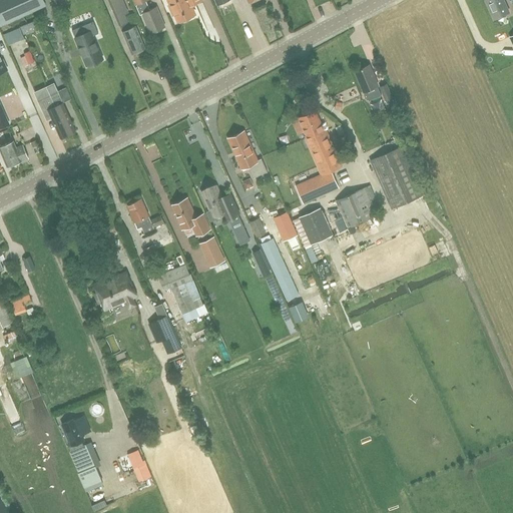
[(0,0),(0,23),(1,25),(45,6),(42,0),(0,0)]
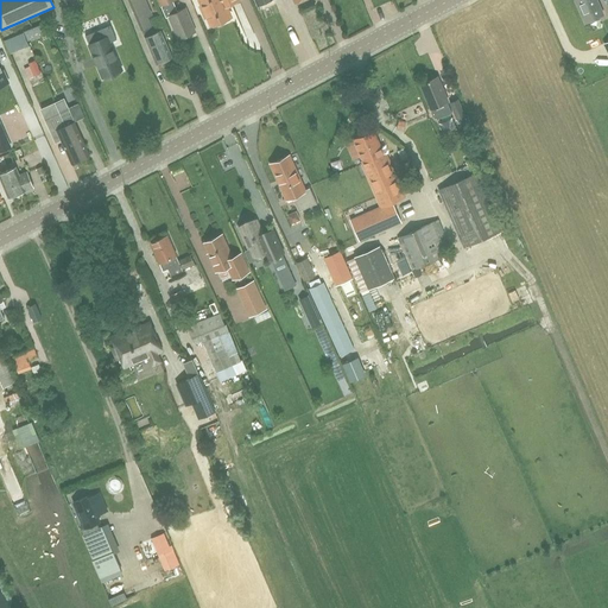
[(145,0),(128,0),(157,64),(172,57),(160,31),(154,33),(153,31),(150,32),(147,27),(151,25),(147,17),(152,14),(145,0)]
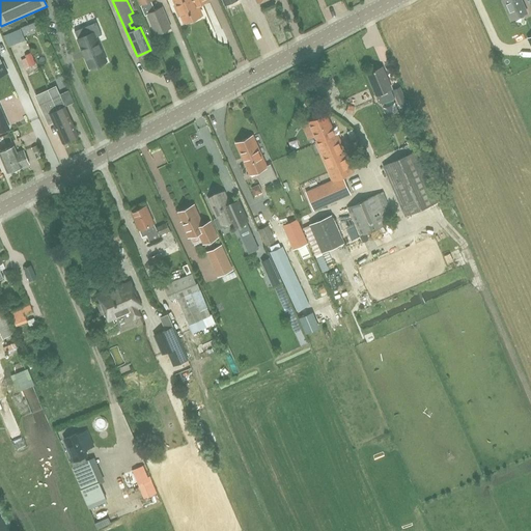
[(138,0),(145,16),(147,15),(156,34),(171,28),(162,7),(156,10),(151,1),(152,0),(138,0)]
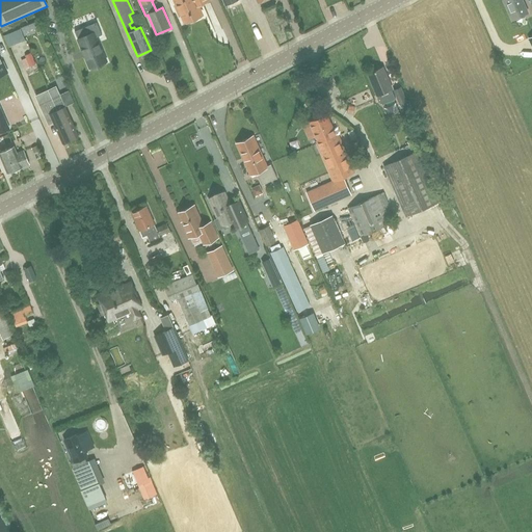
[(203,15),(197,4),(207,0),(175,0),(178,4),(175,6),(179,16),(182,15),(185,22),(192,19),(193,21),(201,18),(200,16),(203,15)]
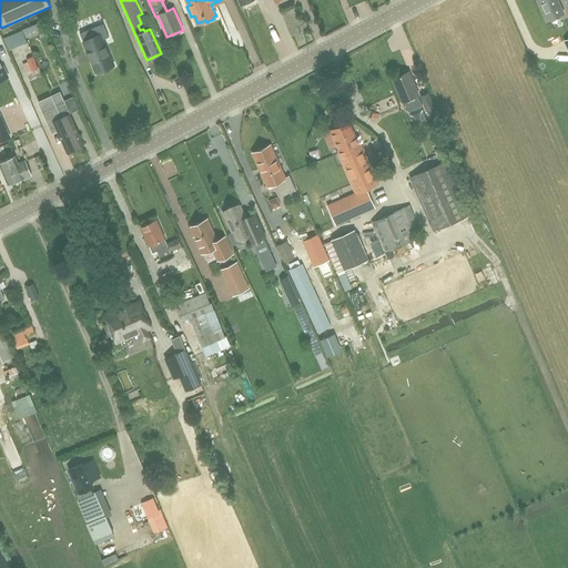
[(544,0),(548,9),(543,12),(547,21),(563,14),(556,0),(544,0)]
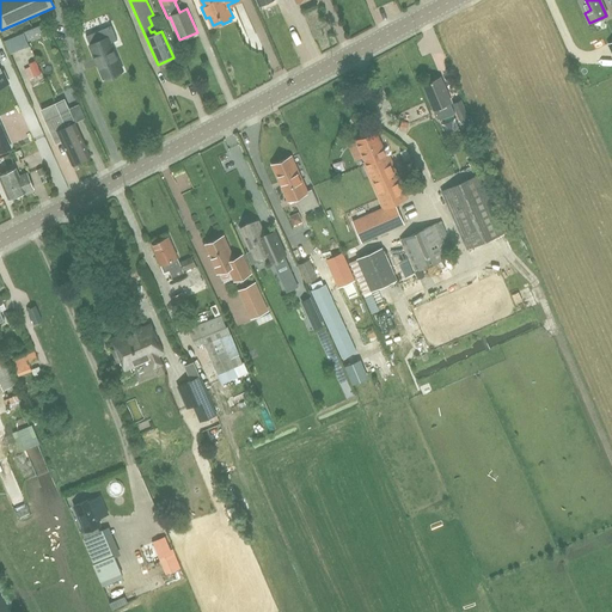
[(103,40),(90,44),(104,79),(122,71),(110,43),(117,40),(111,25),(99,30),(103,40)]
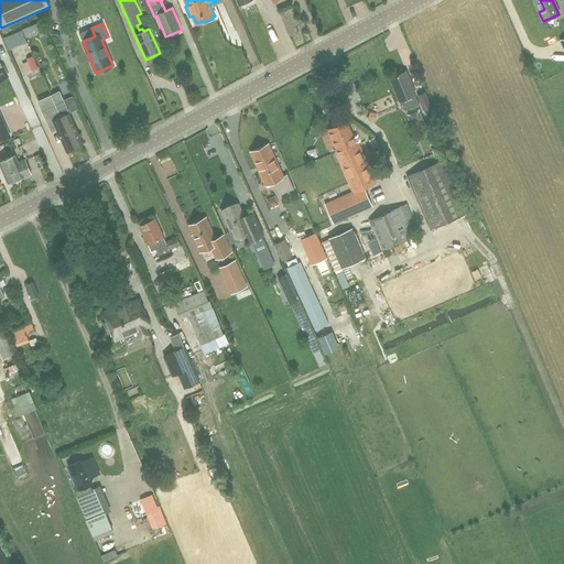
[(14,51),(33,44),(29,32),(10,38),(14,51)]
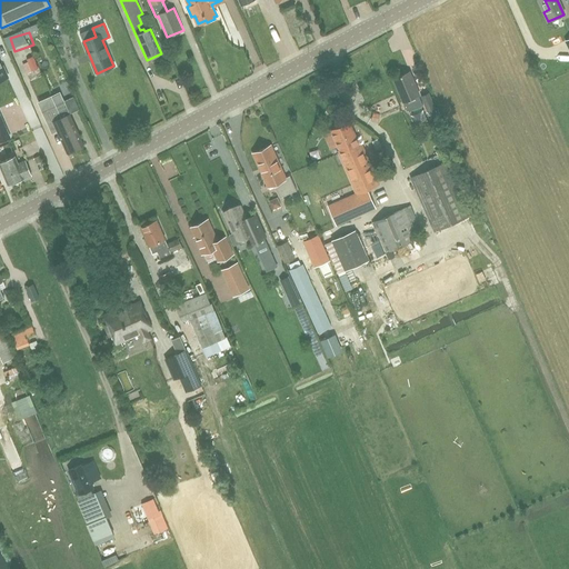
[(131,33),(120,37),(126,56),(137,52),(131,33)]
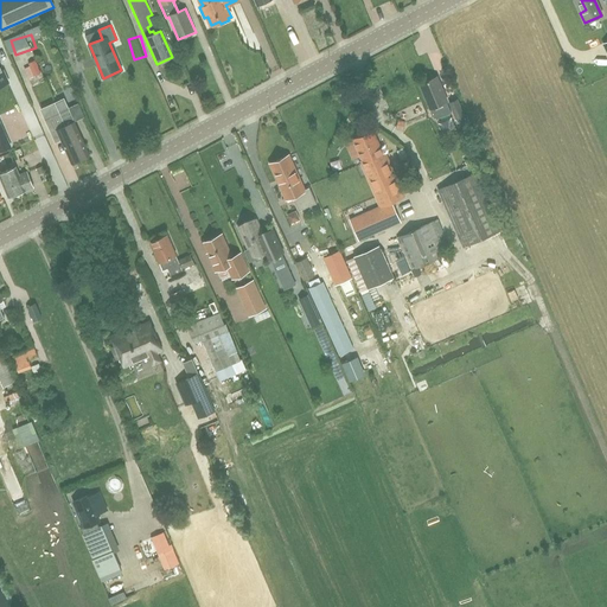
[(29,63),(34,76),(33,77),(37,85),(45,82),(42,74),(40,74),(34,61),(29,63)]
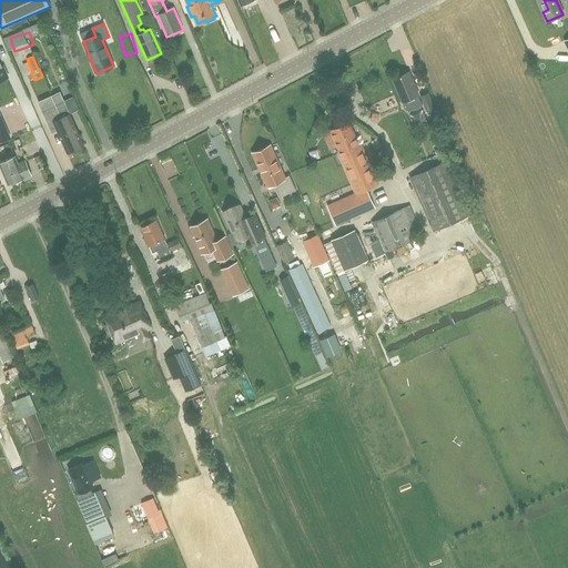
[(422,105),(417,95),(419,95),(409,71),(393,79),(403,102),(402,102),(406,112),(422,105)]
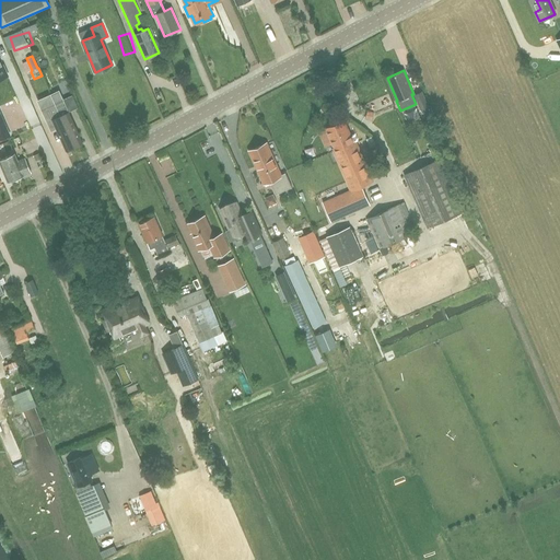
[(421,109),(429,107),(422,92),(415,95),(421,109)]
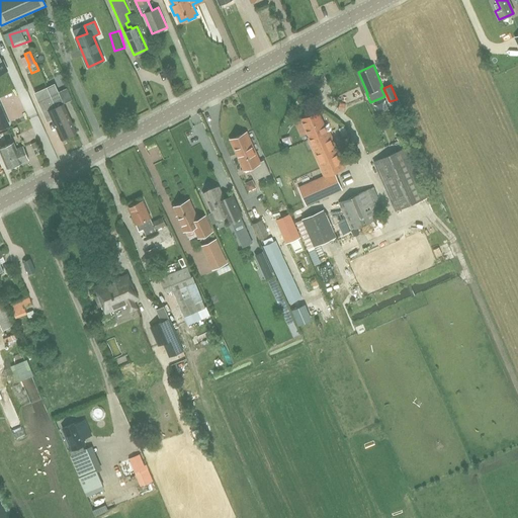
[(47,87),(33,93),(40,108),(42,113),(49,111),(53,119),(62,140),(77,133),(64,104),(59,92),(51,96),(47,87)]
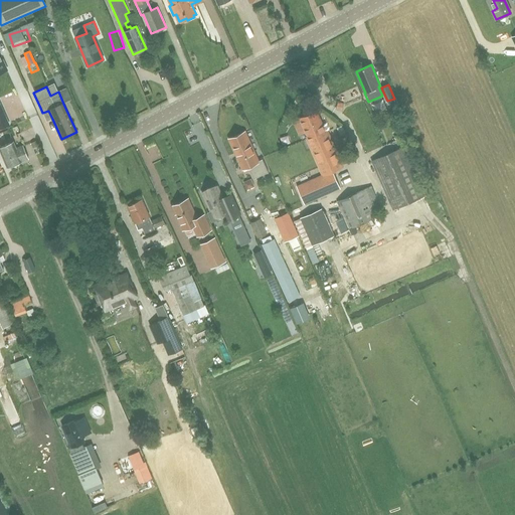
[(74,89),(64,91),(67,102),(77,99),(74,89)]
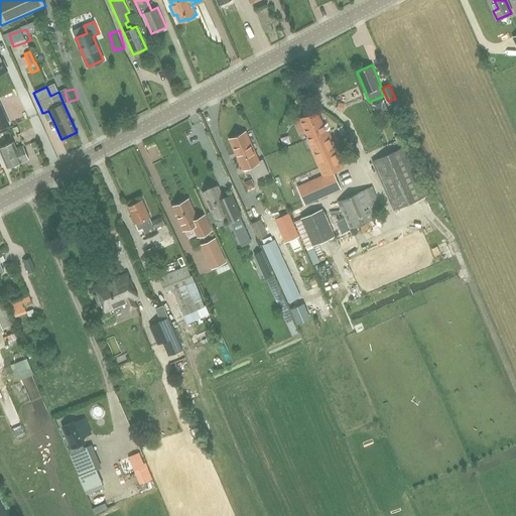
[(317,111),(299,118),(308,138),(306,139),(323,175),(297,186),(304,205),(341,188),(333,171),(344,166),(328,130),(327,130),(317,111)]
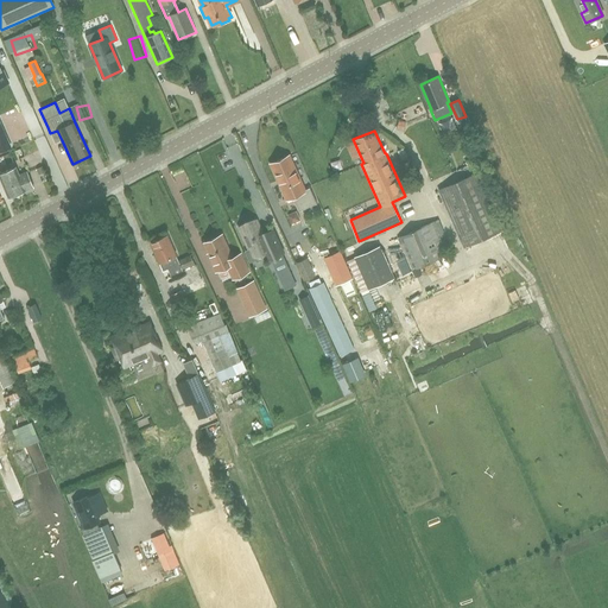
[(0,152),(11,149),(8,141),(0,144),(0,152)]
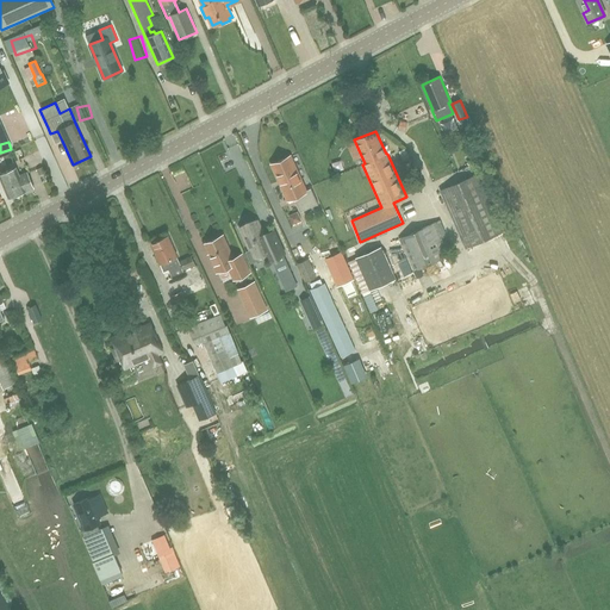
[(290,157),(272,165),(287,200),(294,197),(300,212),(318,204),(311,188),(305,191),(290,157)]
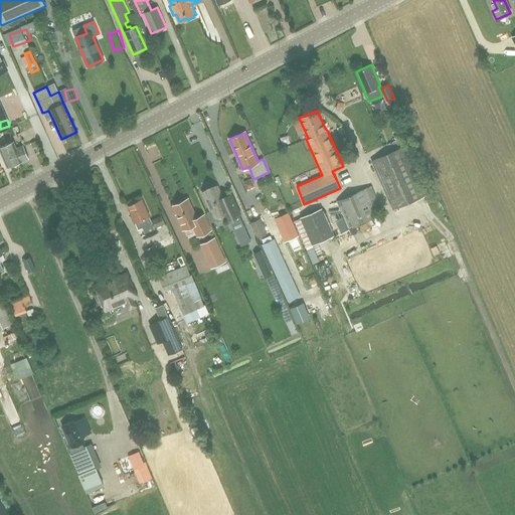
[(17,149),(14,141),(0,147),(0,150),(7,168),(29,159),(23,146),(17,149)]
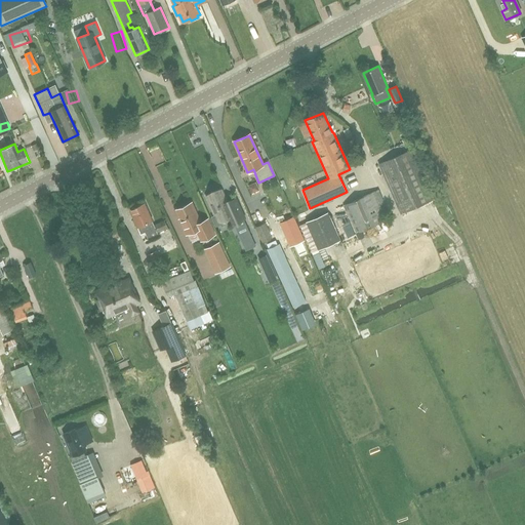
[(379,164),(401,213),(433,200),(411,150),(379,164)]
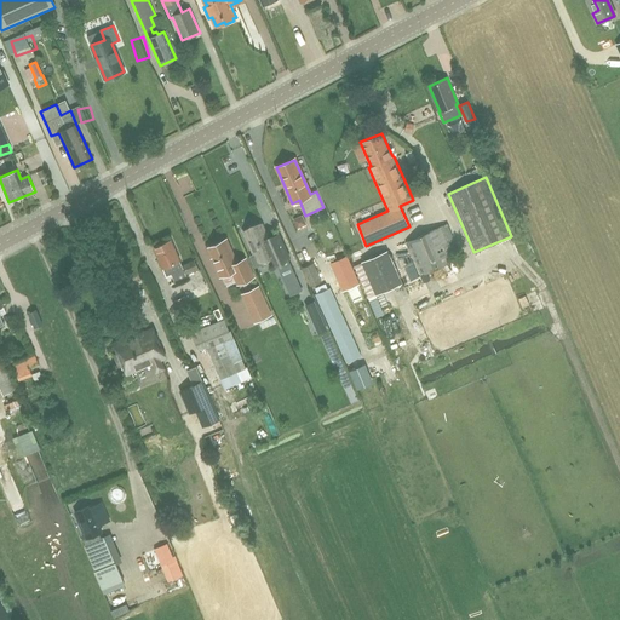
[(327,208),(311,213),(314,223),(331,217),(327,208)]
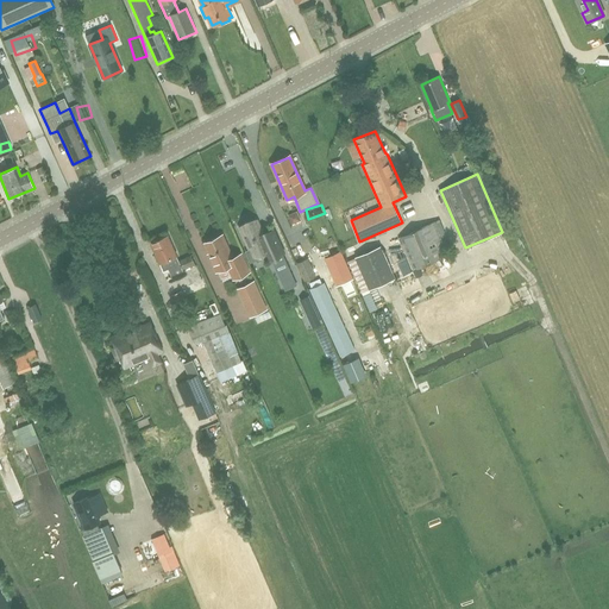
[(296,224),(307,220),(303,211),(293,215),(296,224)]
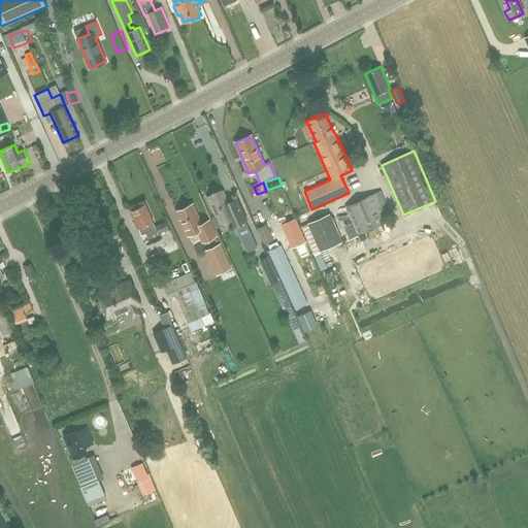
[(219,226),(227,222),(235,219),(237,222),(245,219),(238,203),(232,206),(231,204),(229,205),(223,191),(207,198),(217,218),(215,219),(219,226)]
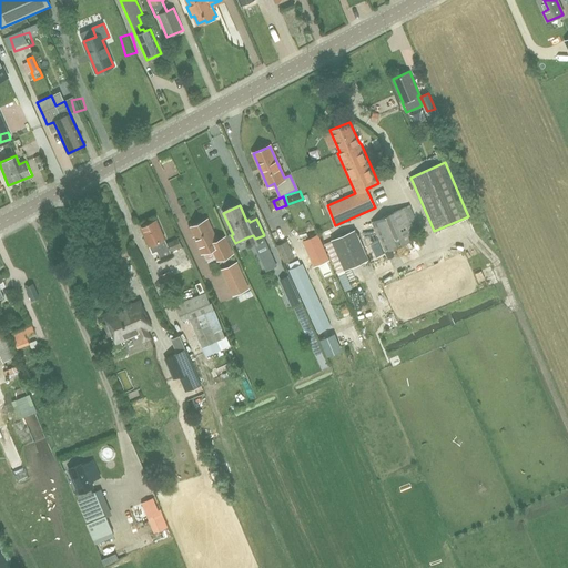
[(344,271),(369,260),(417,239),(414,233),(421,230),(409,205),(372,222),(373,225),(357,233),(355,229),(331,240),(344,271)]
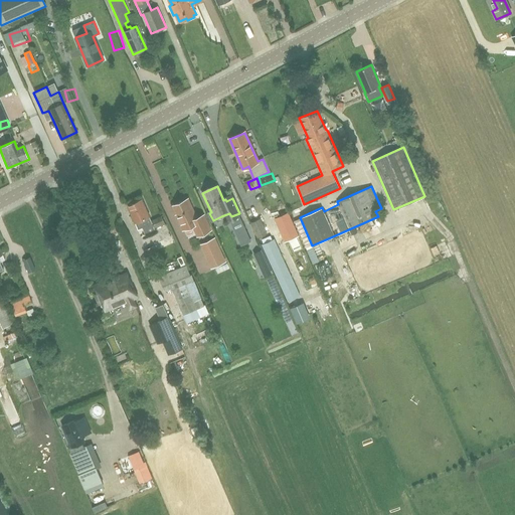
[(211,227),(204,213),(196,217),(186,198),(172,205),(179,220),(178,220),(182,228),(192,223),(198,233),(211,227)]
